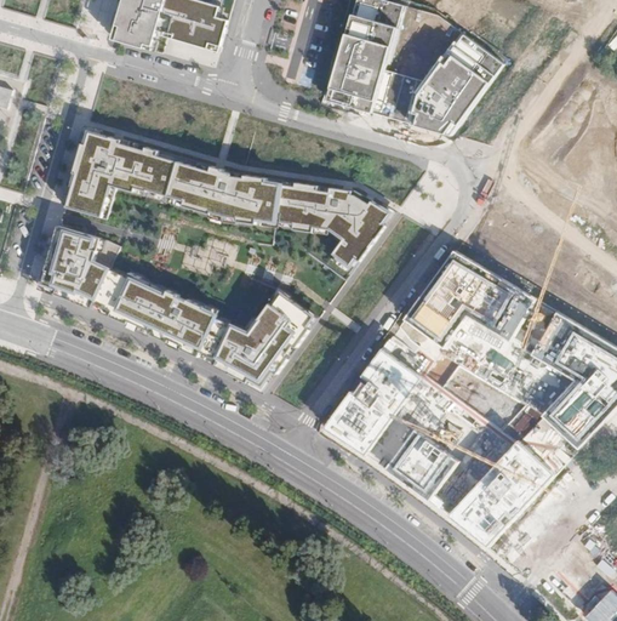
[(123,0),(112,39),(161,53),(166,36),(218,52),(233,0),(123,0)]
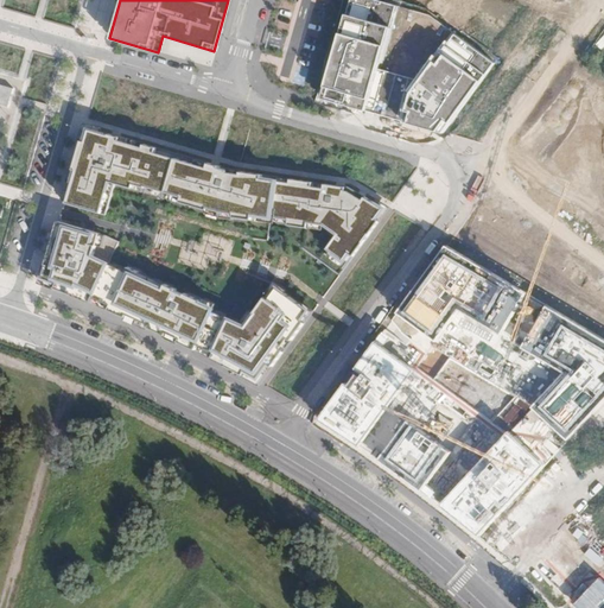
[(442,134),(493,63),(451,32),(412,80),(377,70),(394,6),(372,0),(348,0),(319,99),(442,134)]
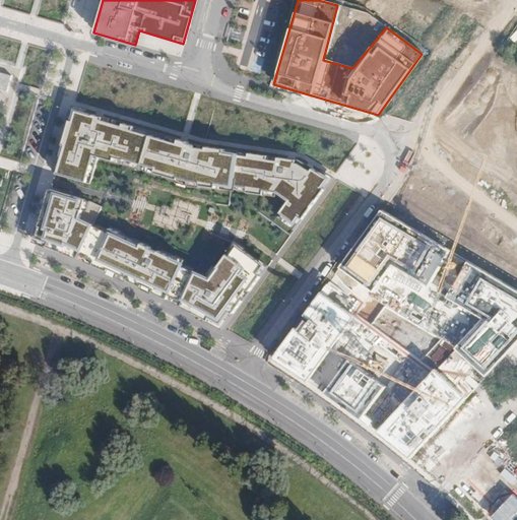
[(10,77),(0,74),(0,90),(6,92),(10,77)]
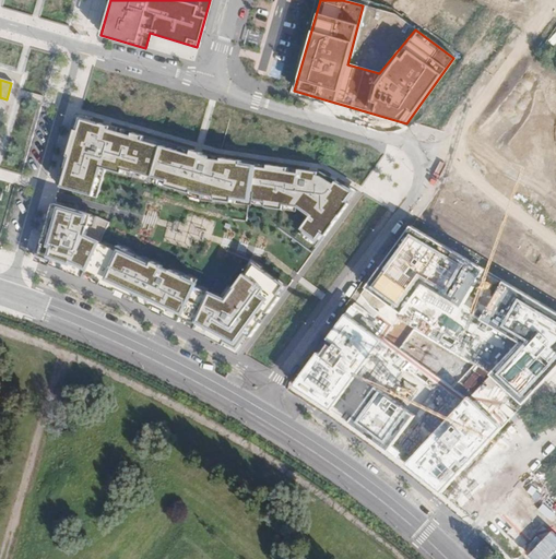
[(77,116),(57,186),(95,197),(104,167),(120,171),(121,169),(132,171),(132,170),(166,180),(164,185),(189,192),(189,191),(201,194),(213,195),(213,199),(229,201),(231,197),(263,202),(262,206),(281,209),(281,205),(295,206),(307,216),(298,228),(314,239),(319,233),(322,236),(354,192),(319,171),(311,170),(215,156),(196,151),(135,133),(105,123),(77,116)]
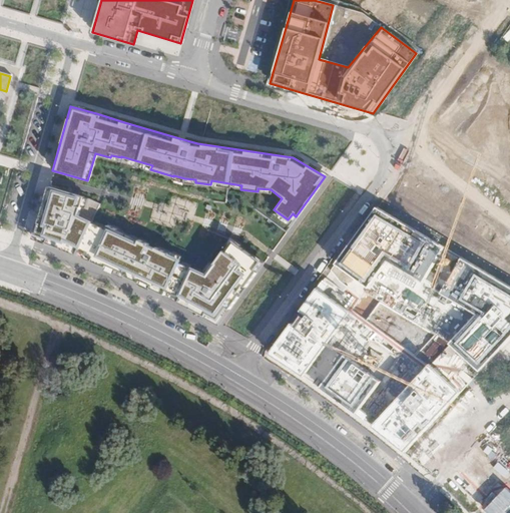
[(86,198),(47,187),(32,237),(80,257),(85,259),(126,277),(139,283),(172,299),(203,316),(217,323),(261,264),(231,242),(224,252),(222,250),(212,264),(214,265),(206,275),(179,263),(179,261),(169,255),(170,253),(155,247),(154,248),(147,245),(148,244),(138,239),(137,243),(115,233),(116,229),(107,225),(105,229),(90,222),(98,204),(86,198)]
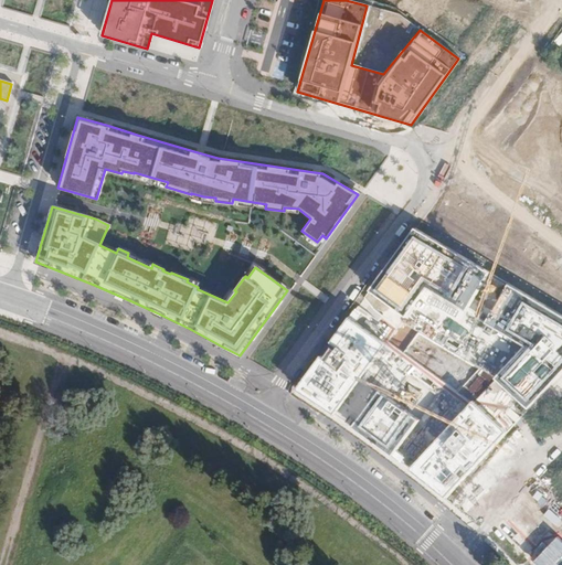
[(413,227),(367,290),(404,317),(424,286),(466,310),(489,270),(413,227)]
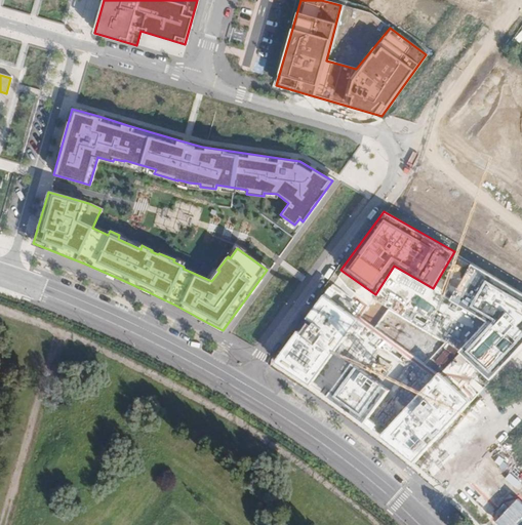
[(521,345),(521,292),(471,261),(449,299),(486,321),(458,351),(489,380),(521,345)]
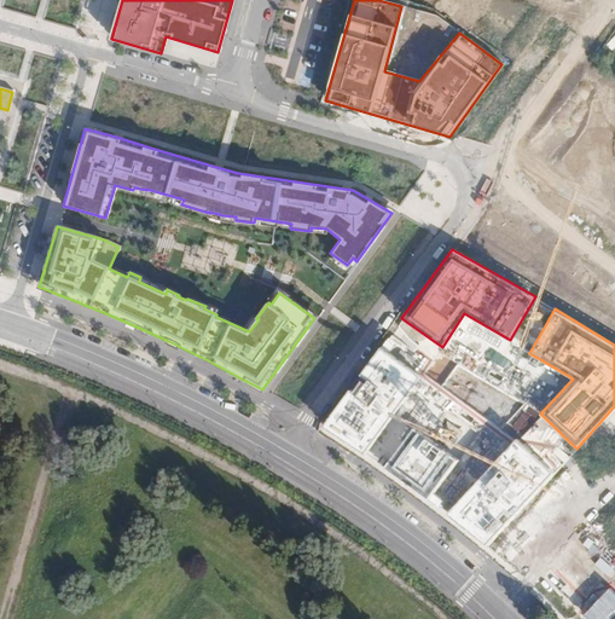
[(323,424),(365,453),(419,377),(379,348),(358,376),(363,380),(353,393),(348,389),(323,424)]
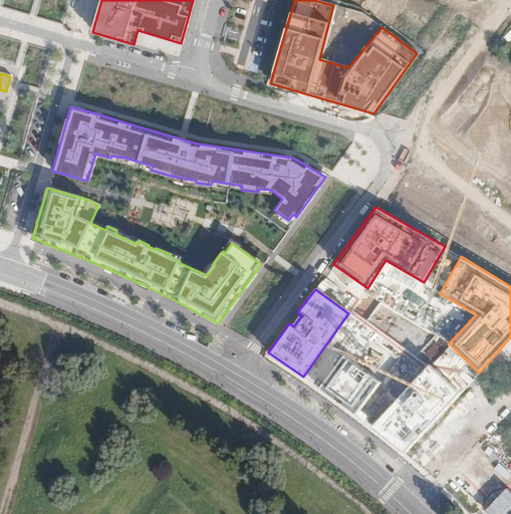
[(318,387),(355,414),(380,383),(342,355),(318,387)]
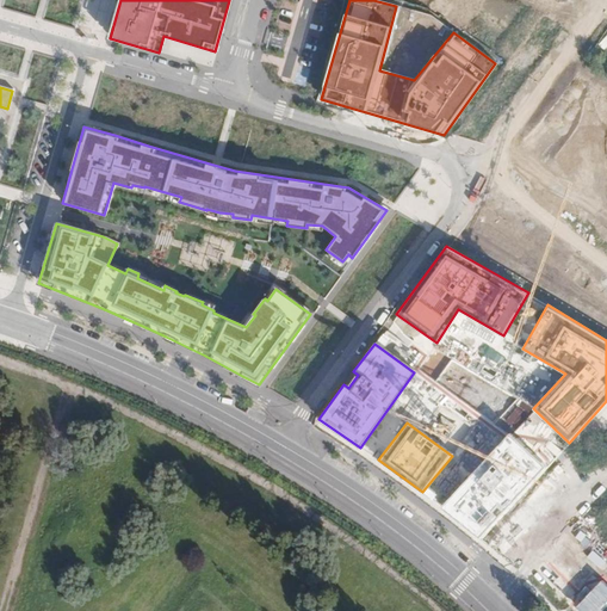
[(439,506),(478,538),(545,469),(507,434),(439,506)]
